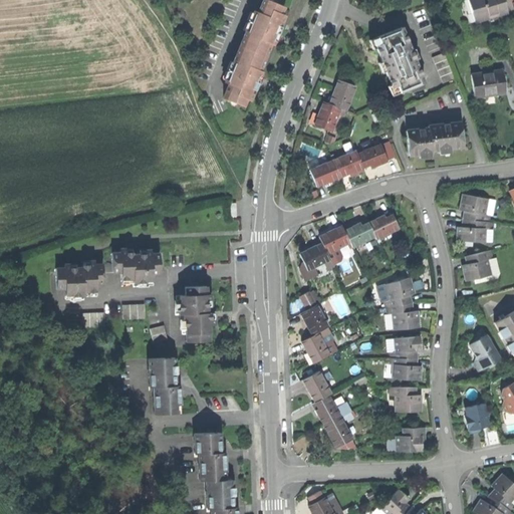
[(257,82),(255,81),(260,70),(258,70),(269,43),(271,44),(275,33),(277,34),(281,26),(279,25),(283,15),(279,13),(282,6),(266,0),(264,0),(259,13),(255,12),(254,14),(247,31),(234,62),(226,80),(226,82),(230,83),(224,97),(242,105),(244,98),(248,100),(252,89),(254,90),(257,82)]
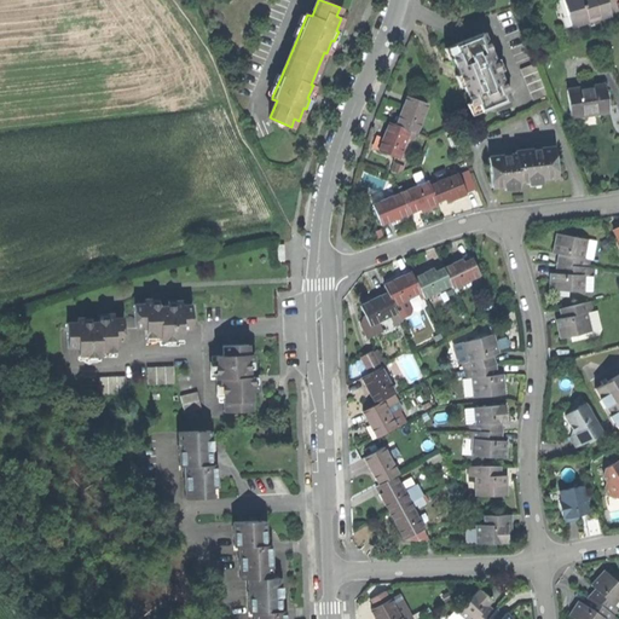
[(563,0),(572,27),(611,16),(606,0),(563,0)]
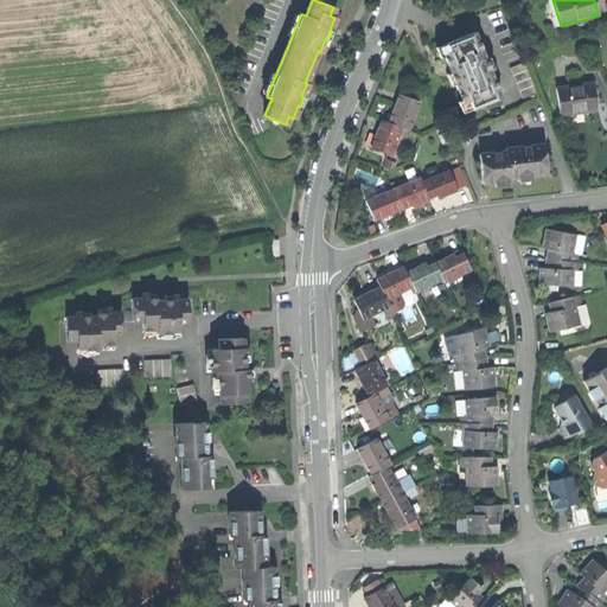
[(287,36),(292,37),(300,17),(295,14),(287,36)]
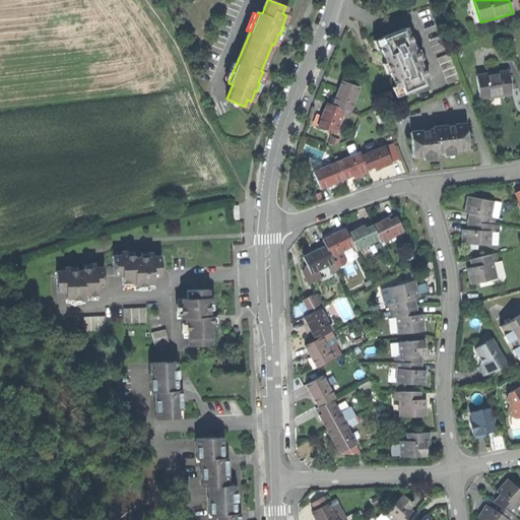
[(403,93),(429,84),(405,27),(387,36),(381,38),(384,45),(380,47),(396,88),(400,87),(403,93)]
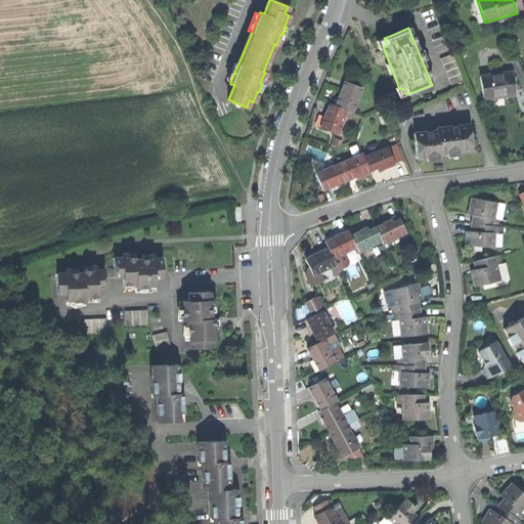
[(286,36),(282,35),(280,34),(276,45),(278,45),(280,45),(282,43),(285,40),(286,36)]
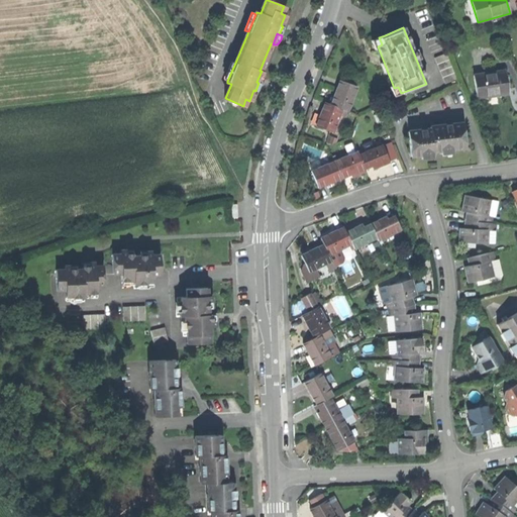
[(435,58),(437,65),(450,60),(448,54),(435,58)]
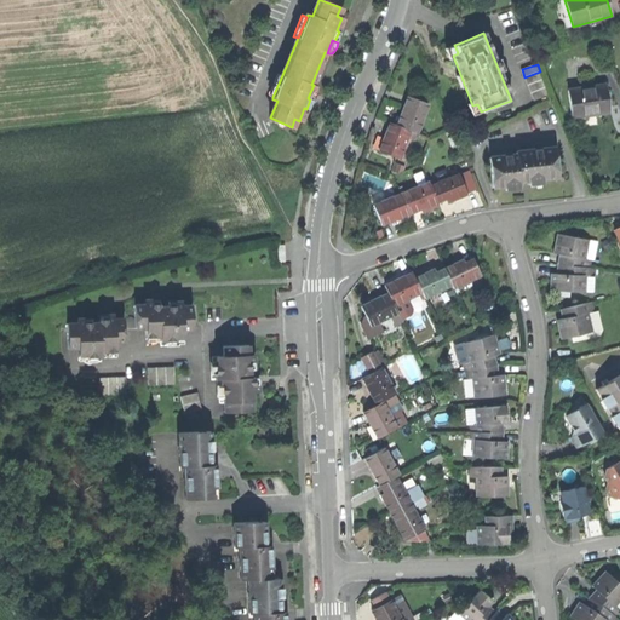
[(543,79),(540,72),(524,78),(528,85),(543,79)]
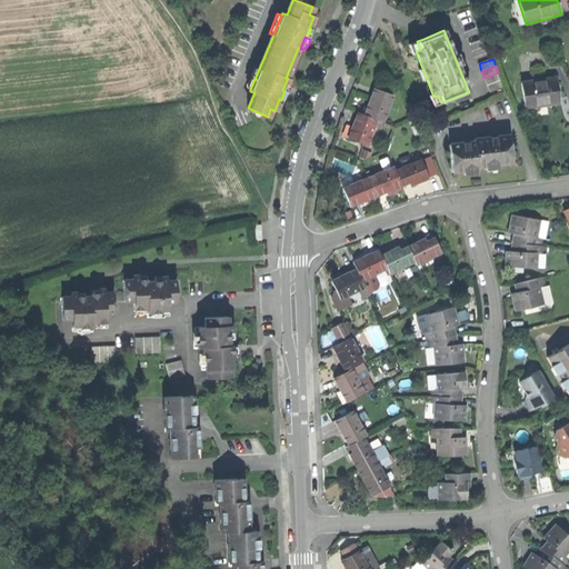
[(247,88),(250,89),(259,69),(255,68),(247,88)]
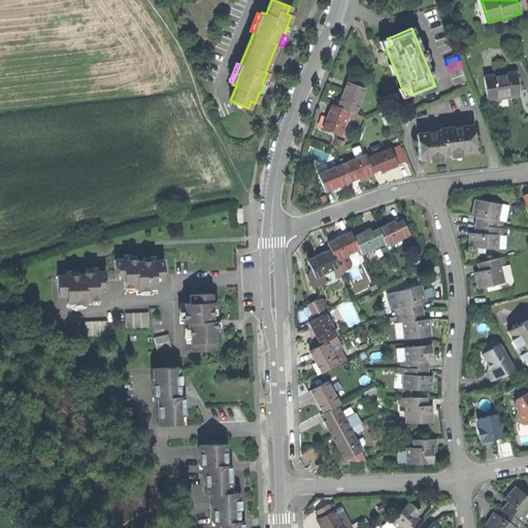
[(450,72),(452,79),(465,74),(462,67),(450,72)]
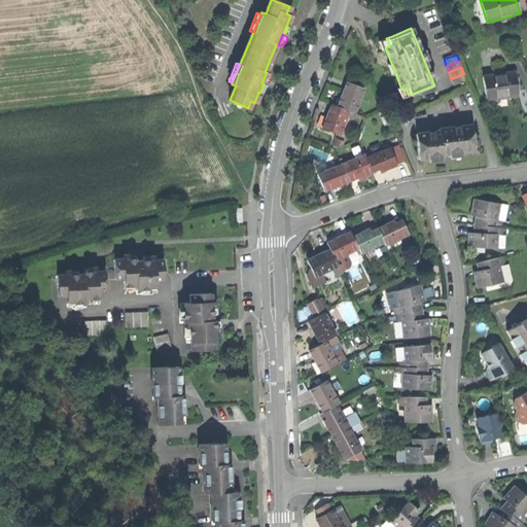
[(502,98),(519,96),(515,72),(483,76),(487,100),(502,98)]
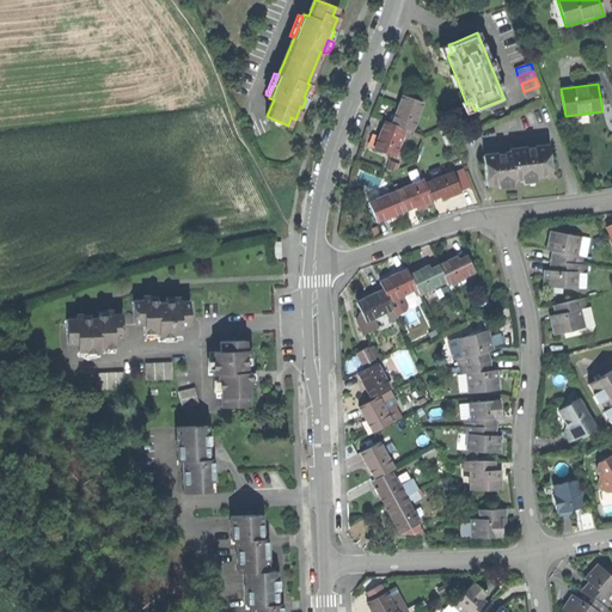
[(539,86),(524,92),(527,99),(543,93),(539,86)]
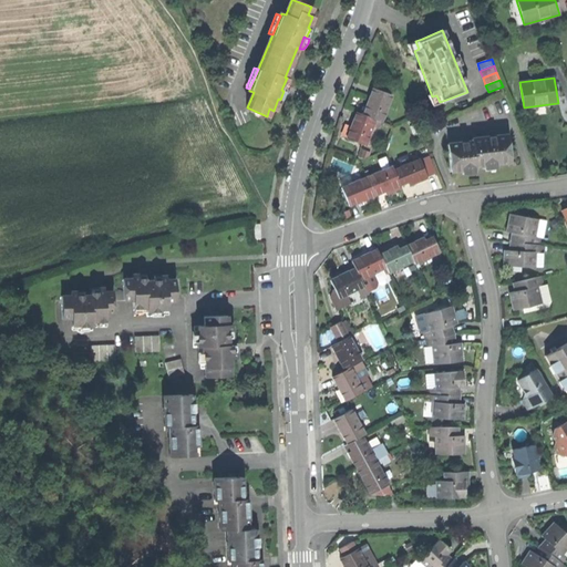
[(369,100),(363,115),(375,120),(381,122),(391,96),(373,89),(369,100)]
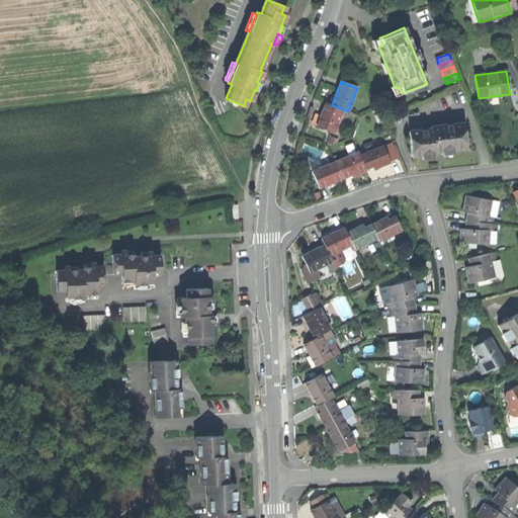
[(334,133),(343,109),(332,105),(326,103),(321,115),(317,126),(334,133)]
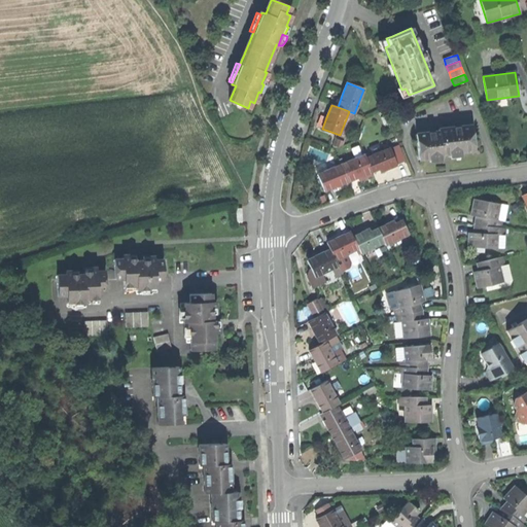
[(454,153),(475,150),(471,126),(448,128),(447,125),(438,126),(438,132),(416,135),(419,160),(443,157),(442,154),(454,153)]
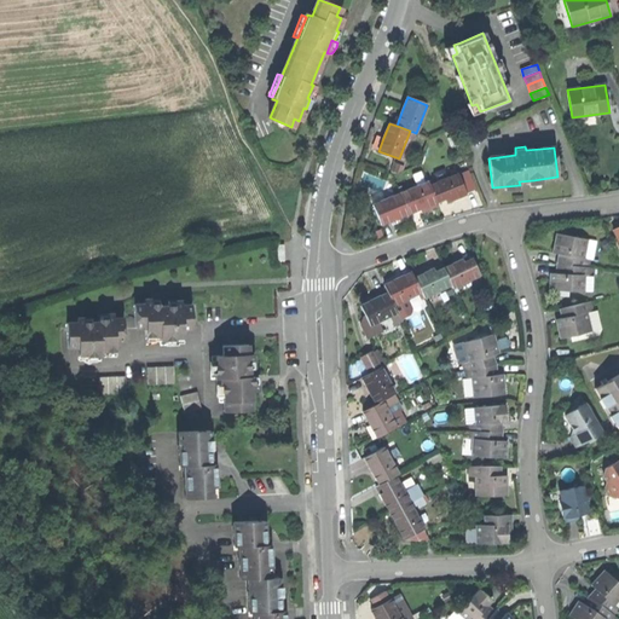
[(469,171),(458,175),(467,194),(476,190),(469,171)]
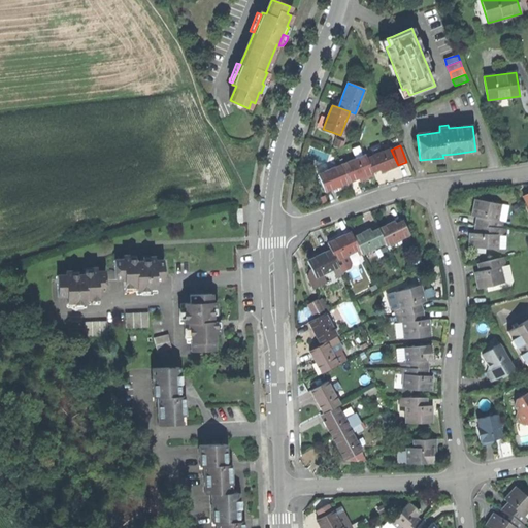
[(391,149),(367,158),(373,172),(380,169),(381,172),(389,169),(398,165),(391,150),(391,149)]
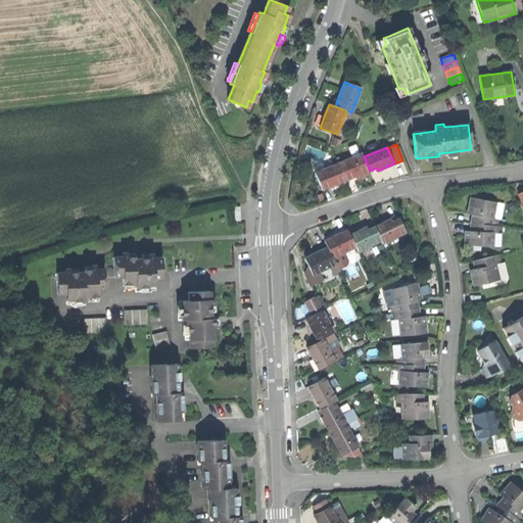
[(363,153),(339,162),(346,180),(355,176),(369,171),(370,171),(364,156),(363,153)]
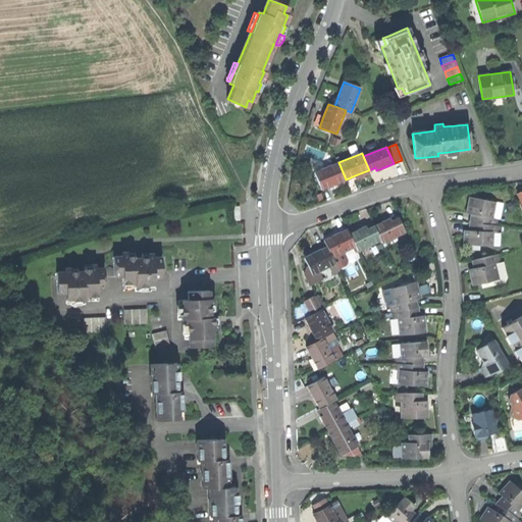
[(345,179),(346,179),(338,162),(314,172),(321,190),(333,185),(345,179)]
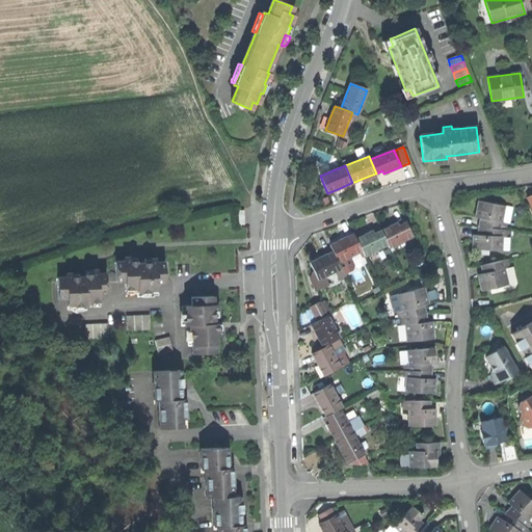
[(376,178),(375,174),(362,179),(363,183),(370,180),(376,178)]
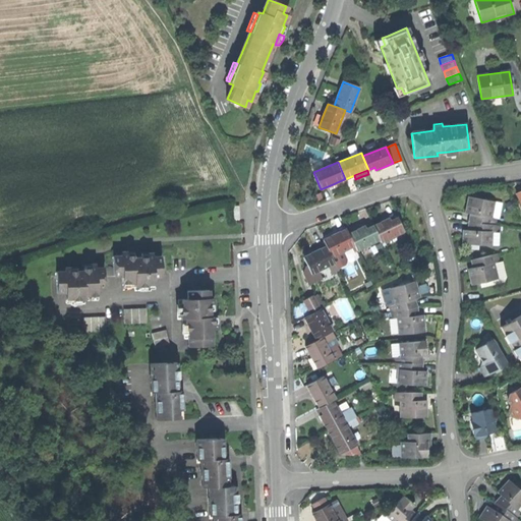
[(345,183),(344,179),(333,184),(334,188),(340,185),(345,183)]
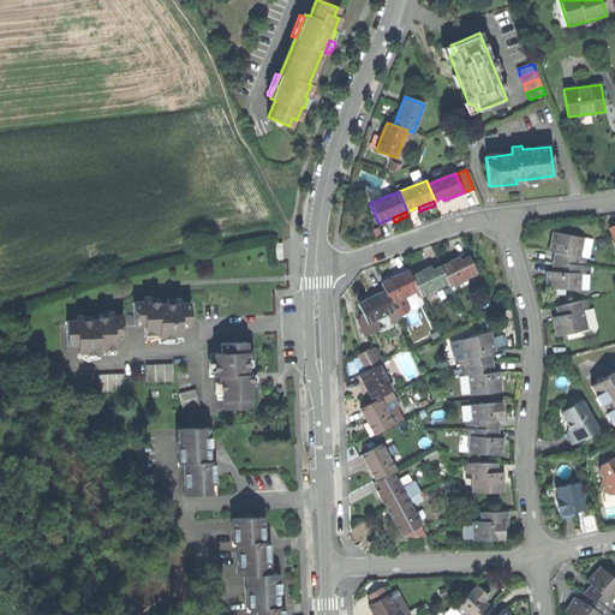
[(559,254),(557,264),(585,267),(586,258),(580,257),(584,238),(553,232),(551,245),(550,252),(554,252),(559,254)]
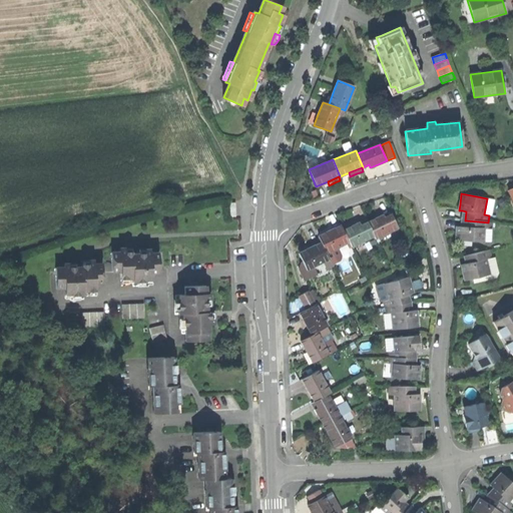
[(377,217),(368,222),(374,235),(375,238),(398,227),(392,213),(385,217),(383,214),(377,217)]
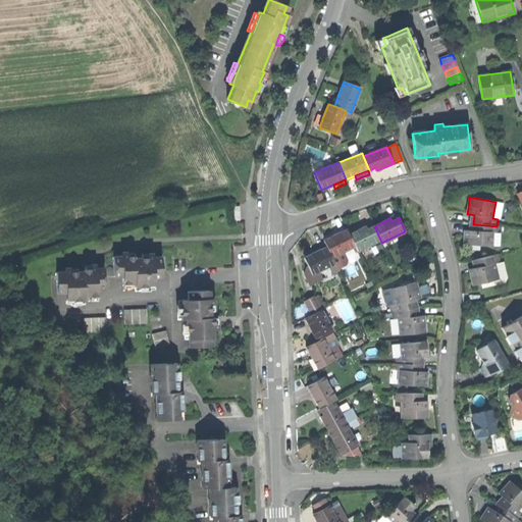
[(464,245),(492,246),(493,232),(497,233),(497,226),(473,224),(473,230),(469,230),(464,230),(464,238),(464,245)]
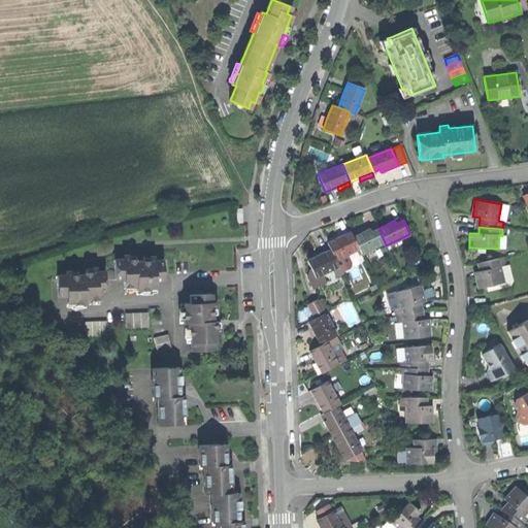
[(362,232),(354,236),(359,249),(362,254),(385,242),(378,229),(371,232),(370,229),(362,232)]
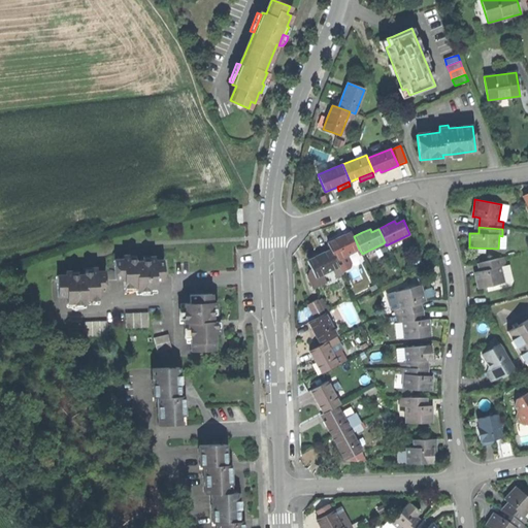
[(328,243),(331,250),(339,267),(348,262),(344,255),(359,249),(354,236),(351,232),(340,237),(328,243)]
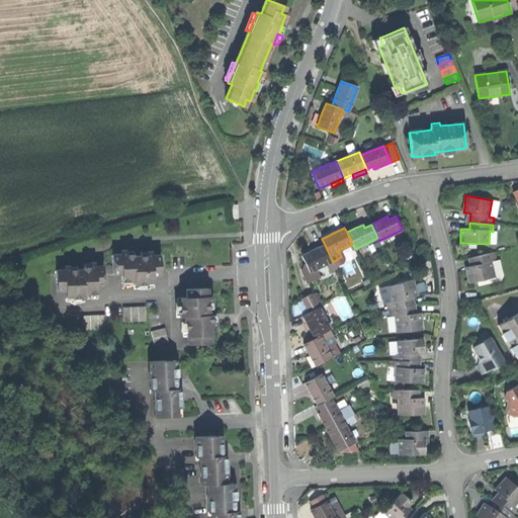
[(333,262),(325,245),(316,249),(313,251),(303,256),(301,256),(306,264),(310,272),(317,269),(326,265),(333,262)]
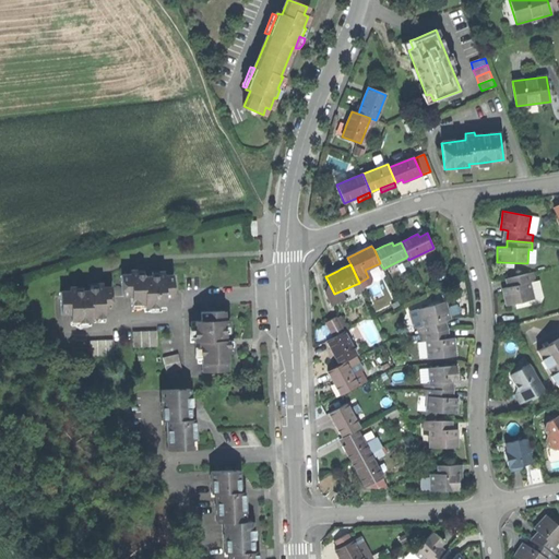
[(165,305),(165,298),(164,275),(164,271),(151,272),(152,276),(143,276),(144,304),(144,308),(156,307),(156,306),(165,305)]
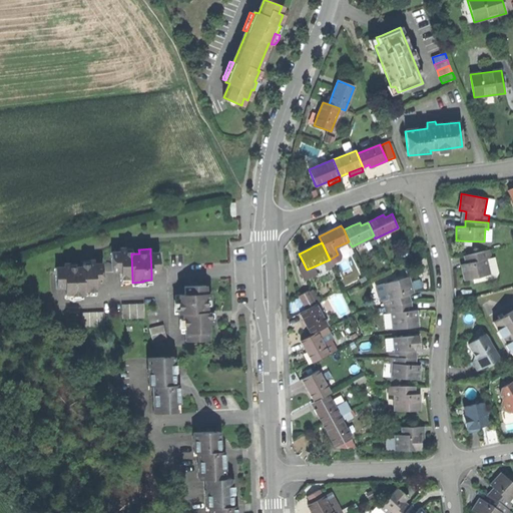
[(468,255),(469,264),(465,264),(461,265),(463,275),(465,281),(490,275),(487,260),(491,259),(489,250),(489,249),(468,255)]
